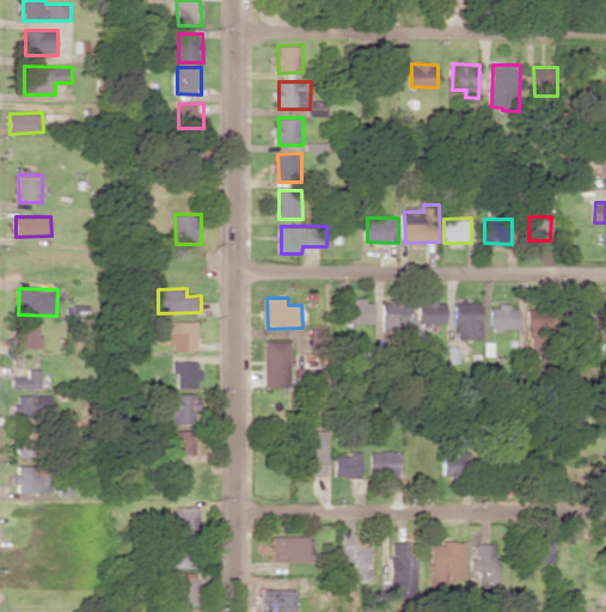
[(349,300),(348,323),(375,324),(377,300),(349,300)]
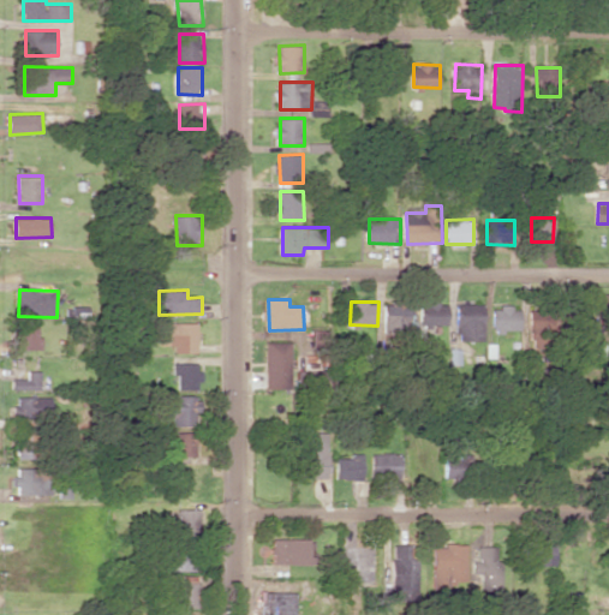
[(423,324),(451,324),(449,302),(422,302),(423,324)]
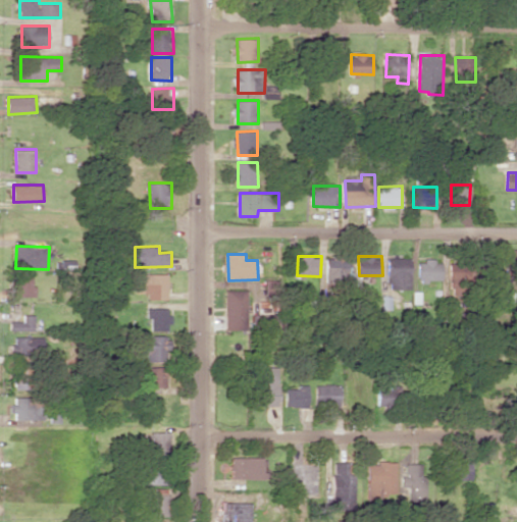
[(413,289),(412,257),(390,258),(391,290),(413,289)]
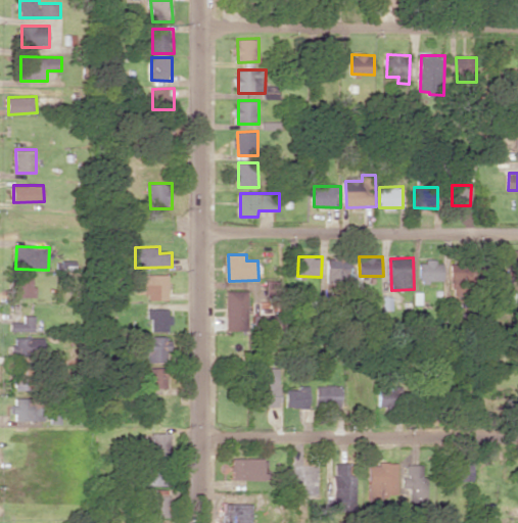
[(329,283),(342,284),(343,259),(329,258),(329,283)]
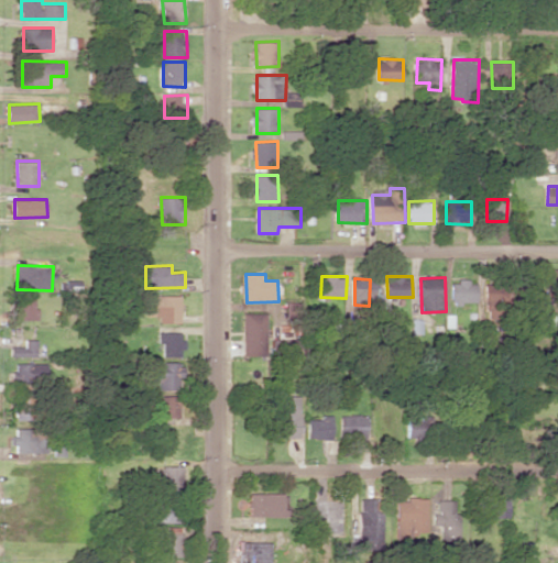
[(453,304),(479,302),(479,280),(453,282),(453,304)]
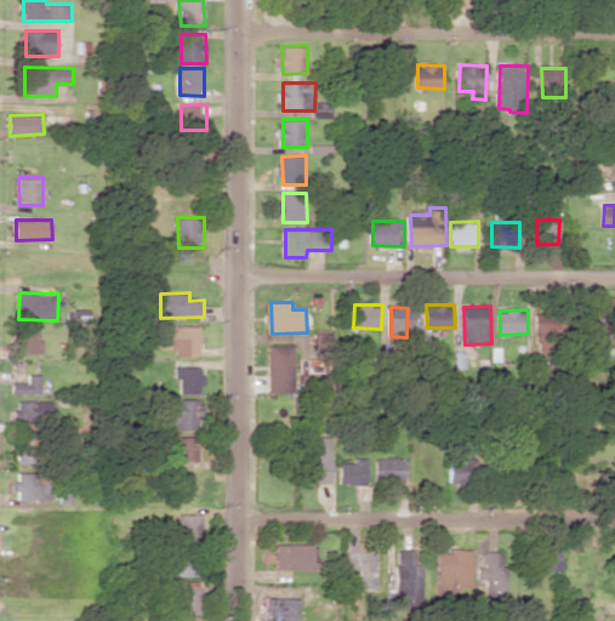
[(537,340),(568,340),(568,309),(552,309),(552,313),(539,313),(537,340)]
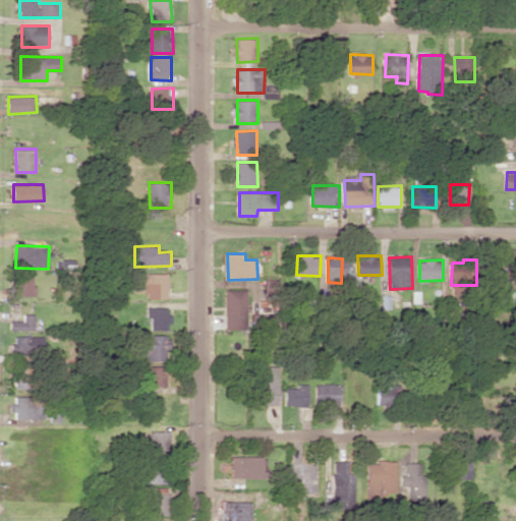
[(36,296),(35,272),(15,272),(16,296),(36,296)]
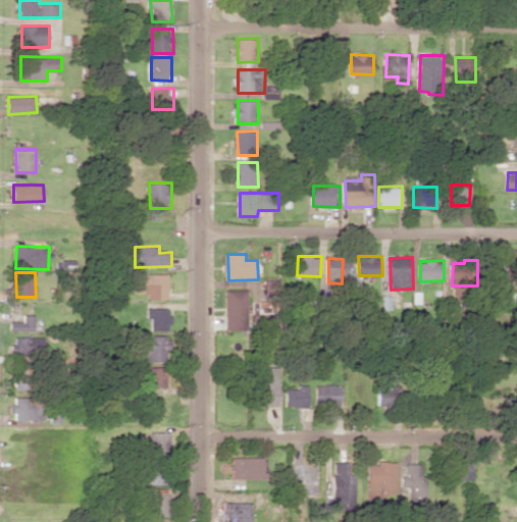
[(170,274),(139,273),(139,293),(151,293),(151,299),(170,299),(170,274)]
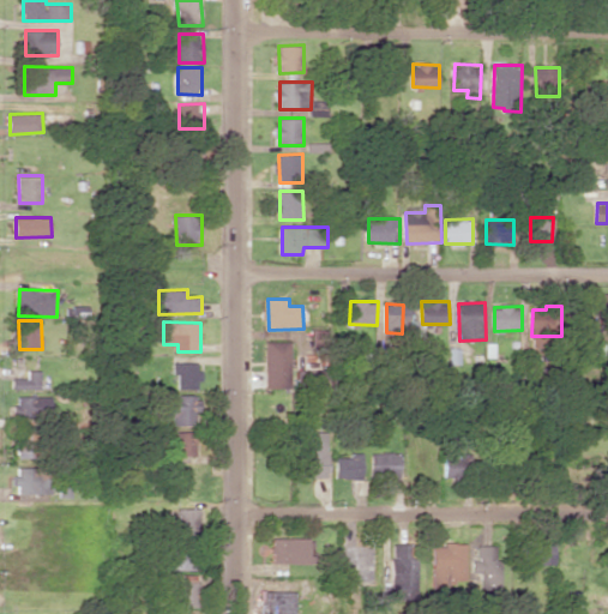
[(295,342),(269,341),(268,387),(294,387),(295,342)]
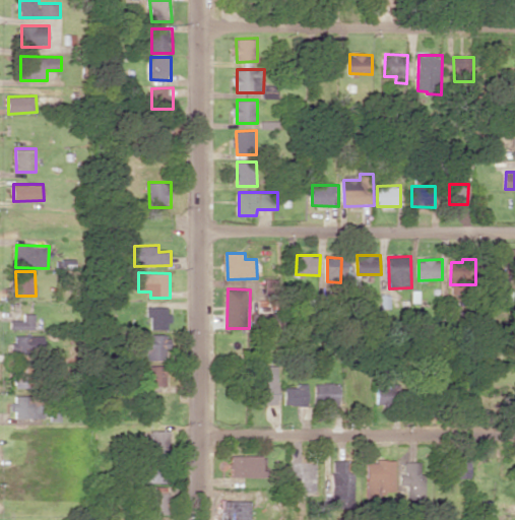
[(170,307),(149,307),(149,318),(153,318),(153,329),(170,329),(170,307)]
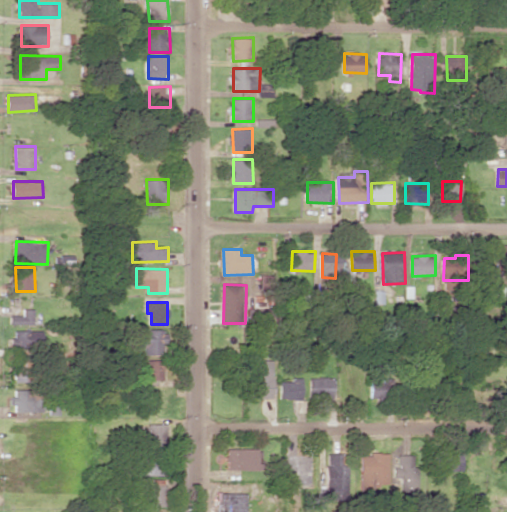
[(27,314),(27,315),(12,315),(12,325),(36,323),(35,313),(27,314)]
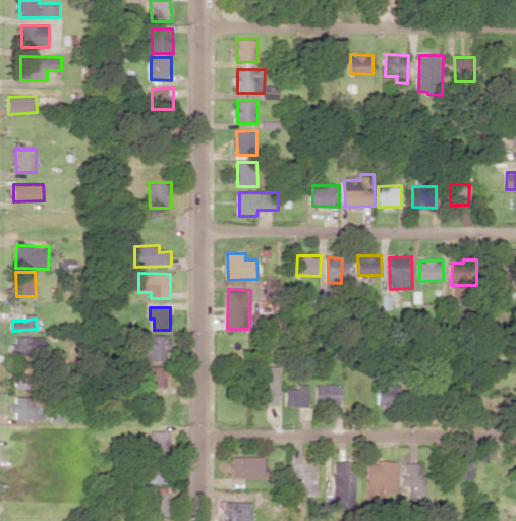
[(150,360),(169,360),(168,335),(135,335),(136,353),(150,353),(150,360)]
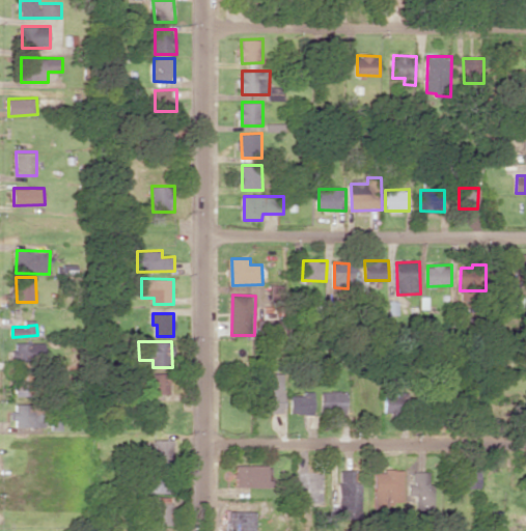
[(46,342),(15,342),(15,360),(45,361),(46,342)]
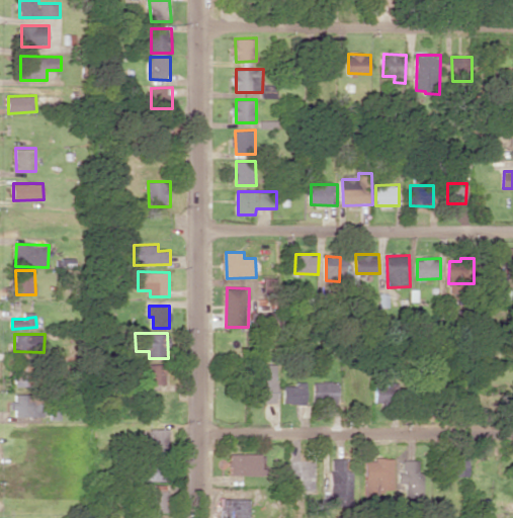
[(167,383),(166,363),(149,363),(149,369),(141,369),(142,383),(167,383)]
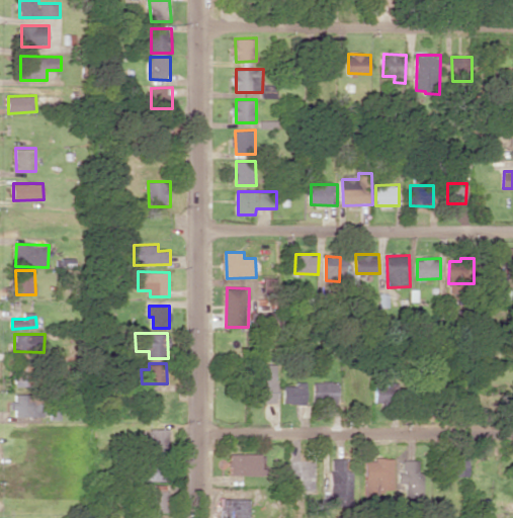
[(254,402),(277,403),(278,364),(255,364),(254,402)]
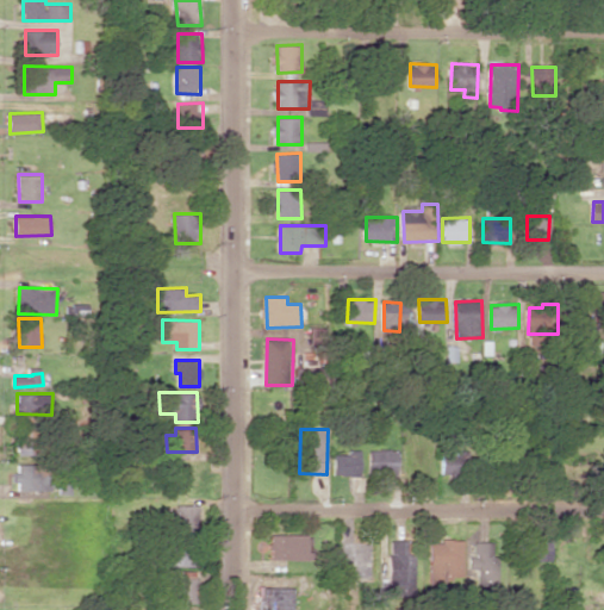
[(33,454),(32,434),(16,434),(17,455),(33,454)]
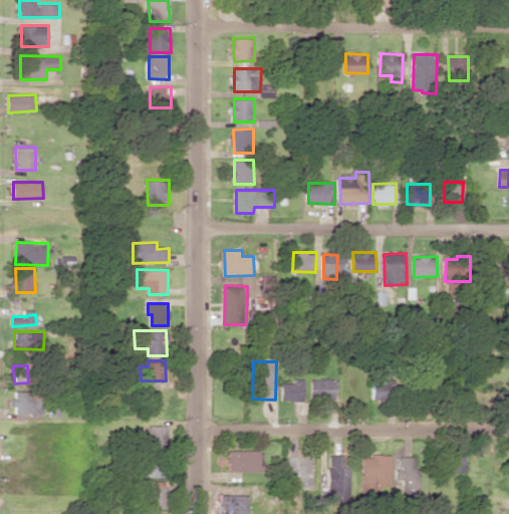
[(336,378),(313,378),(313,400),(336,400),(336,378)]
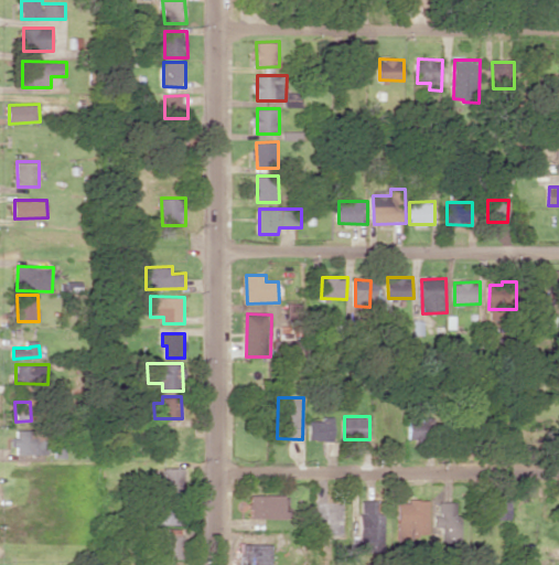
[(311,419),(311,440),(336,440),(335,418),(311,419)]
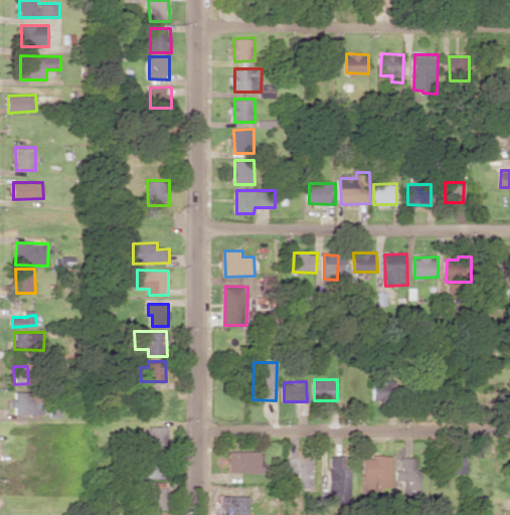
[(375,400),(395,400),(395,383),(375,382),(375,400)]
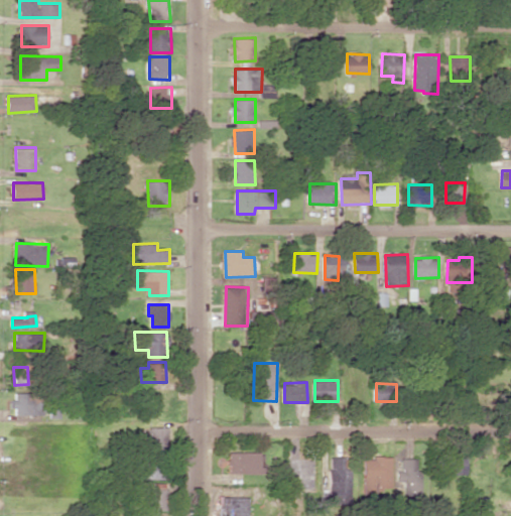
[(40,414),(39,392),(15,393),(15,415),(40,414)]
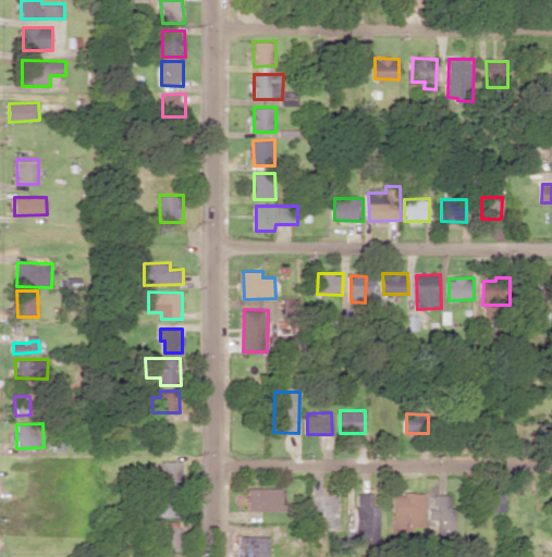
[(184,460),(160,461),(160,472),(163,472),(163,484),(184,484),(184,460)]
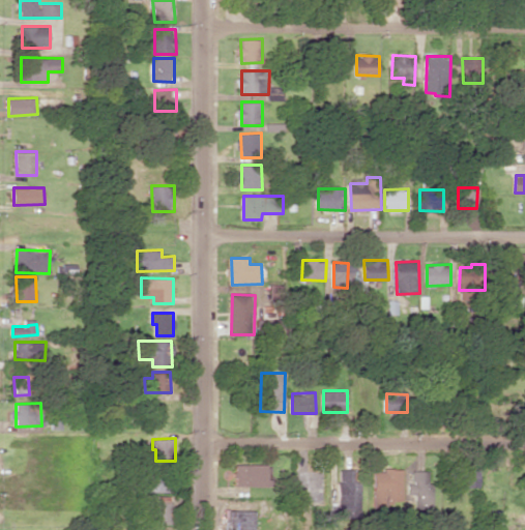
[(238,487),(270,486),(269,464),(237,465),(238,487)]
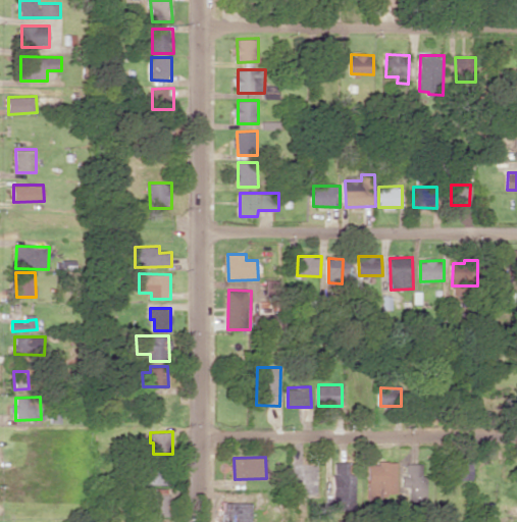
[(453,463),(453,458),(440,459),(440,481),(474,480),(473,462),(453,463)]
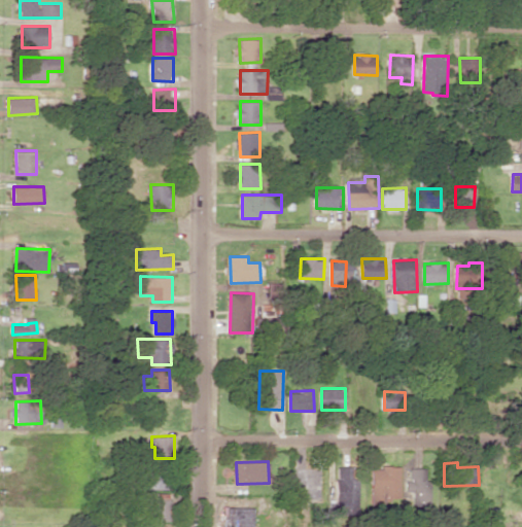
[(374,500),(402,500),(403,467),(375,466),(374,500)]
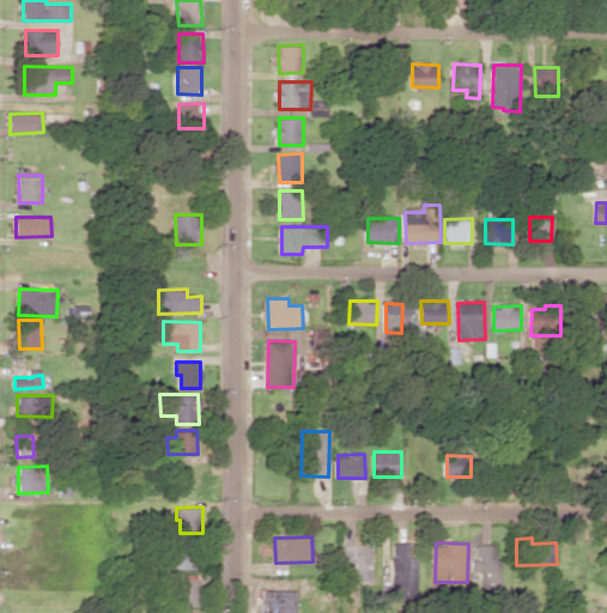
[(392,544),(395,593),(420,592),(418,556),(413,557),(412,544),(392,544)]
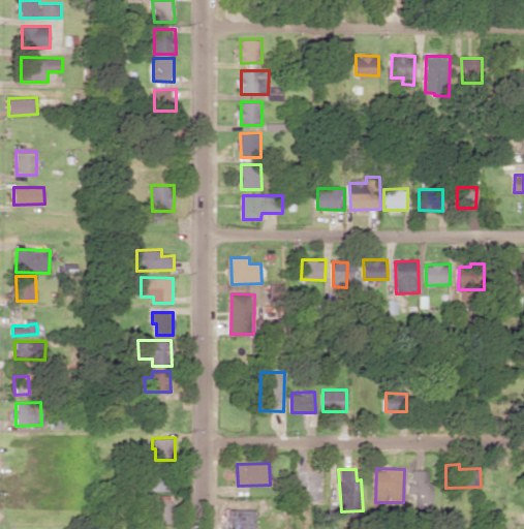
[(435,507),(435,481),(430,481),(430,469),(410,469),(409,506),(435,507)]
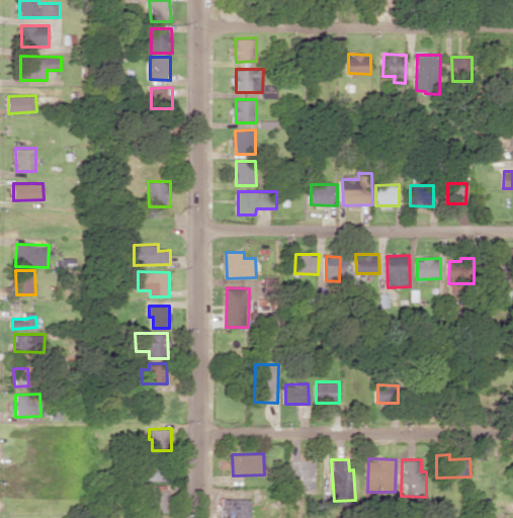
[(143,464),(142,481),(160,481),(160,465),(143,464)]
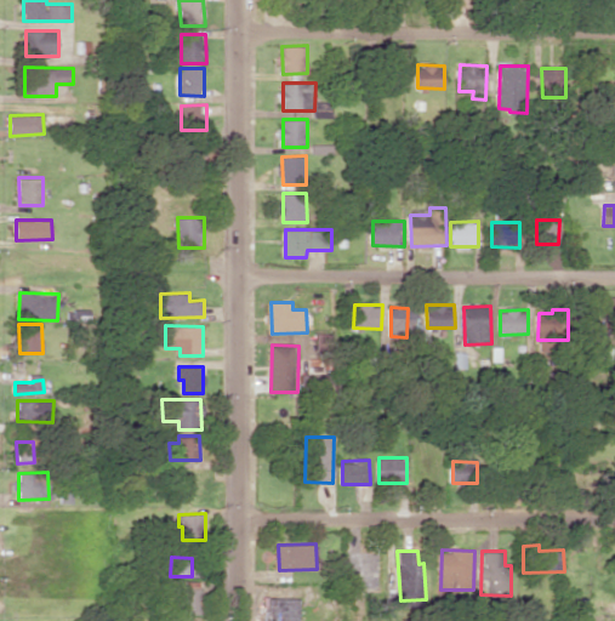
[(184,614),(203,614),(203,588),(186,588),(184,614)]
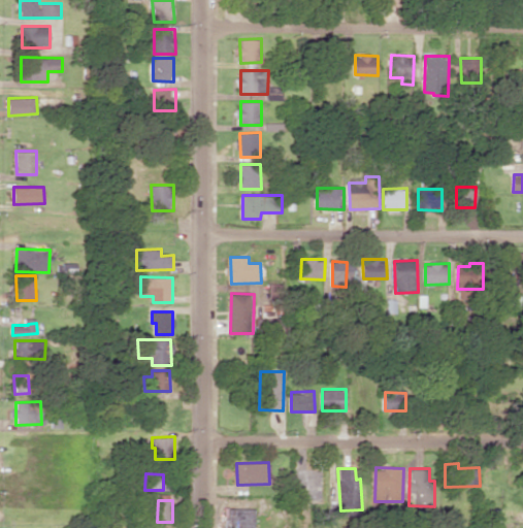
[(251,527),(252,508),(228,507),(227,527),(251,527)]
